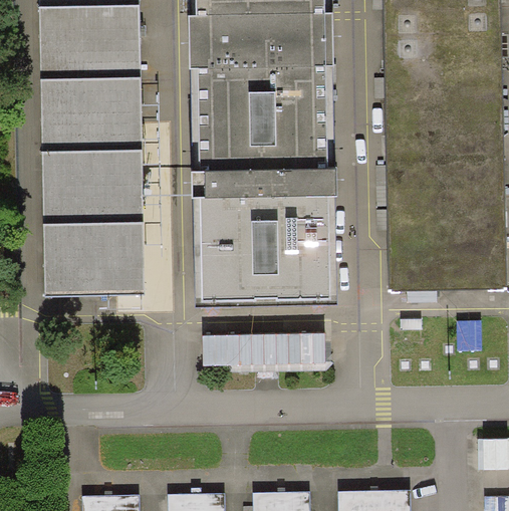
[(140,0),(37,0),(44,301),(147,299),(140,0)]
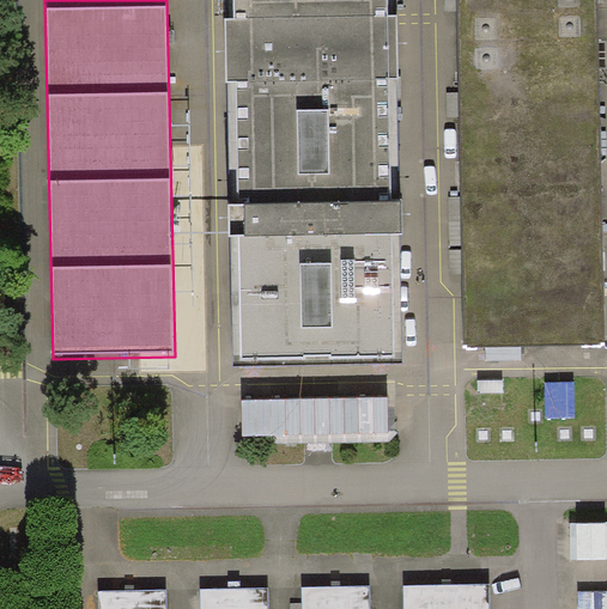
[(386,0),(225,0),(231,359),(392,355),(386,0)]
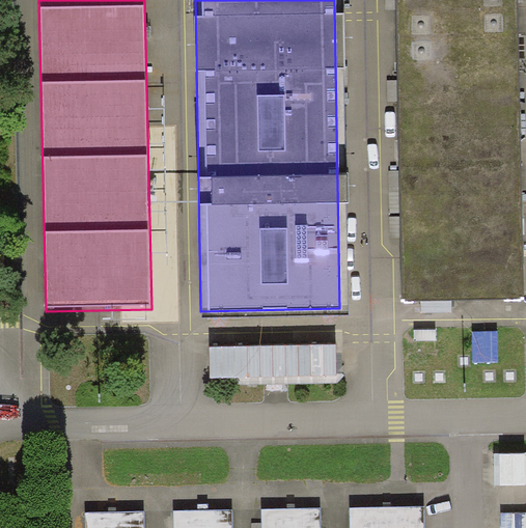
[(322,527),(322,506),(263,506),(263,527),(322,527)]
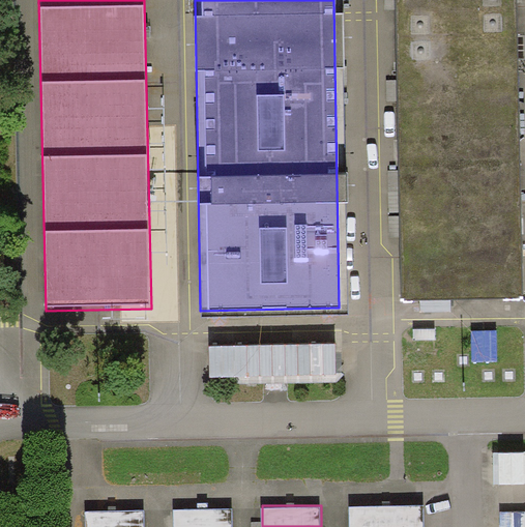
[(426,526),(426,505),(351,505),(351,526),(426,526)]
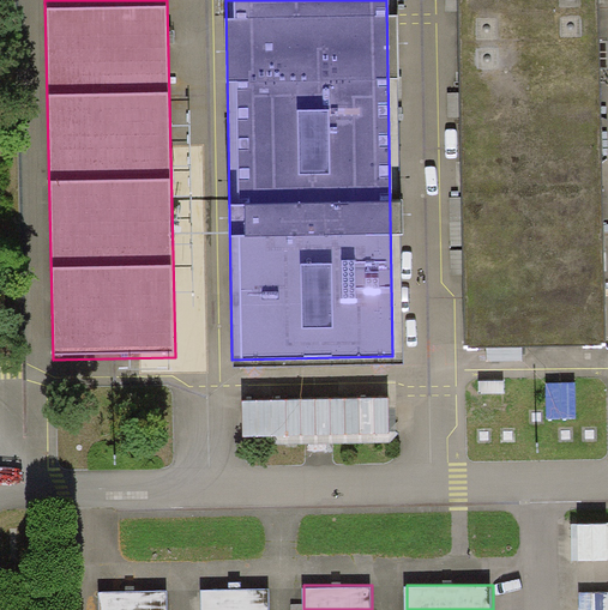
[(269,609),(269,590),(205,590),(205,609),(269,609)]
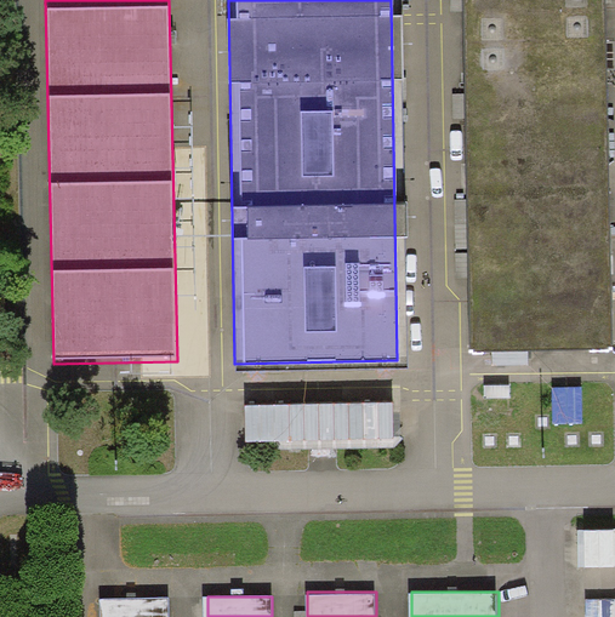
[(160,616),(161,598),(101,598),(100,616),(160,616)]
